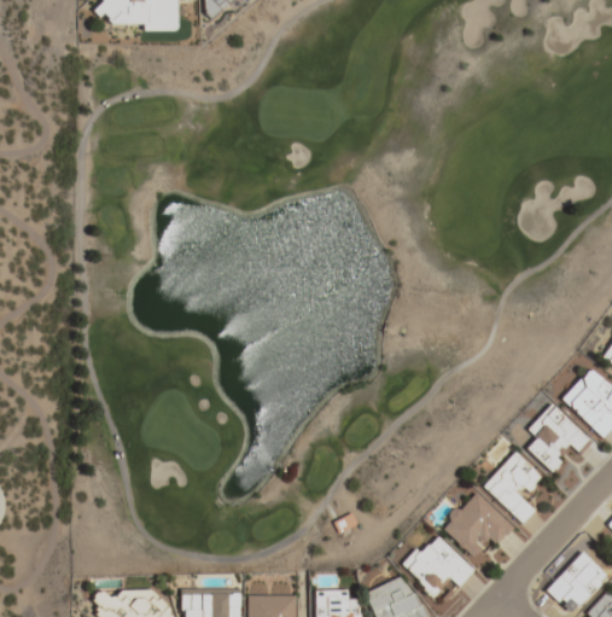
[(180,30),(180,0),(104,0),(105,6),(98,6),(98,21),(145,22),(145,30),(180,30)]
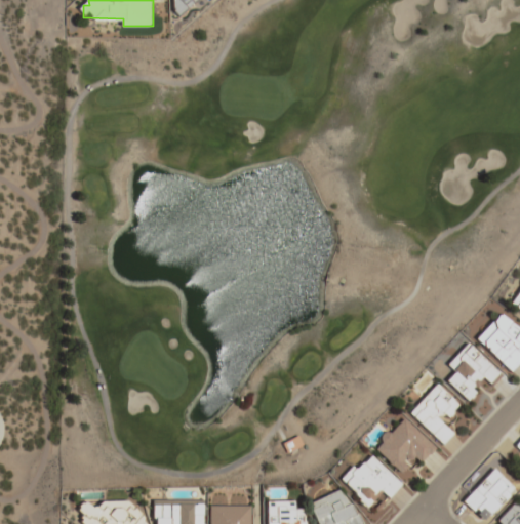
[(477,338),(511,370),(519,361),(519,326),(505,311),(477,338)]
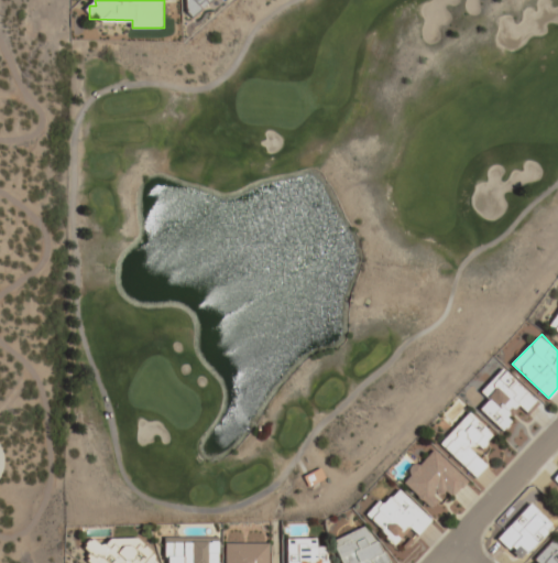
[(482,409),(503,430),(523,410),(528,415),(540,402),(506,367),(482,391),(491,400),(482,409)]
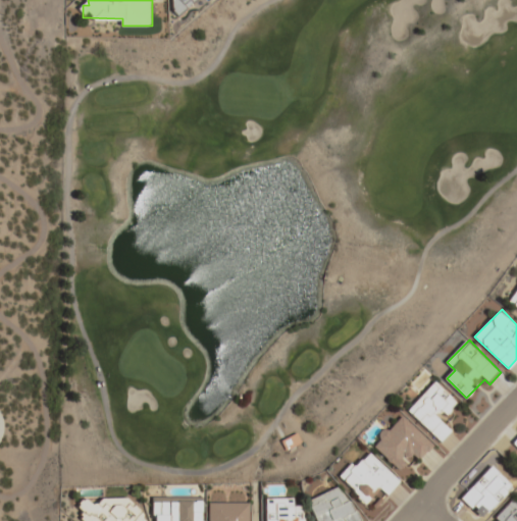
[(409,410),(443,443),(455,429),(445,419),(461,403),(436,380),(409,410)]
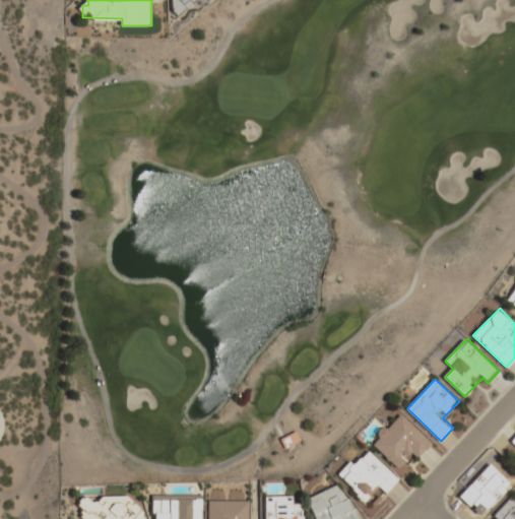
[(396,468),(412,452),(419,458),(434,444),(402,411),(371,442),(396,468)]
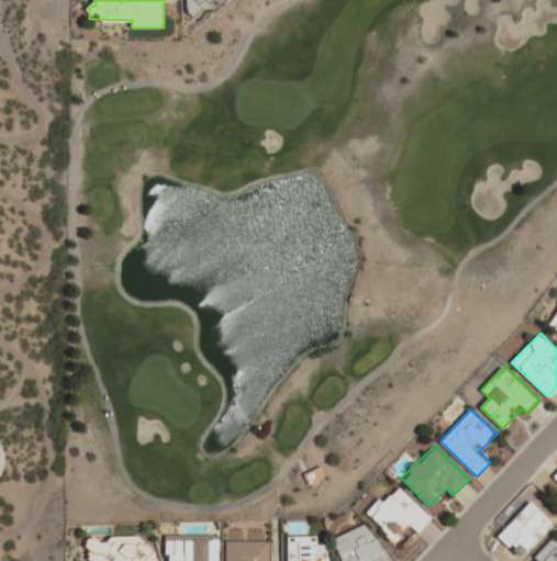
[(307,474),(312,485),(329,477),(323,466),(307,474)]
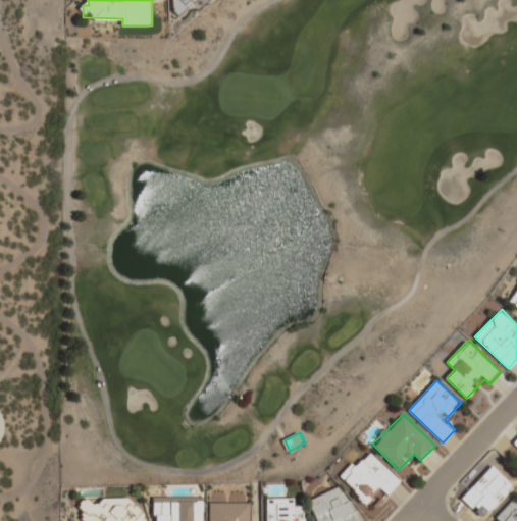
[(403,480),(369,449),(341,478),(366,504),(381,489),(388,496),(403,480)]
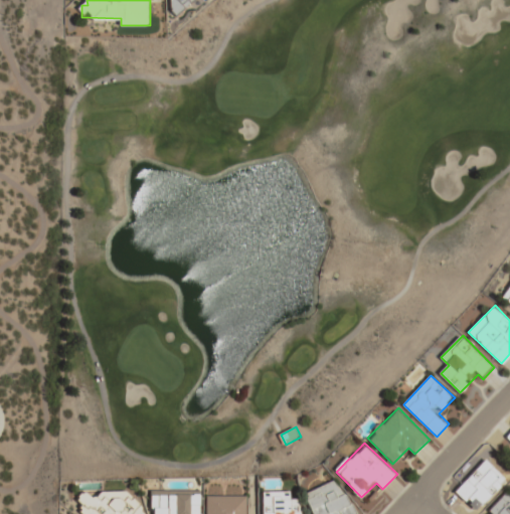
[(455,492),(476,512),(508,479),(487,459),(455,492)]
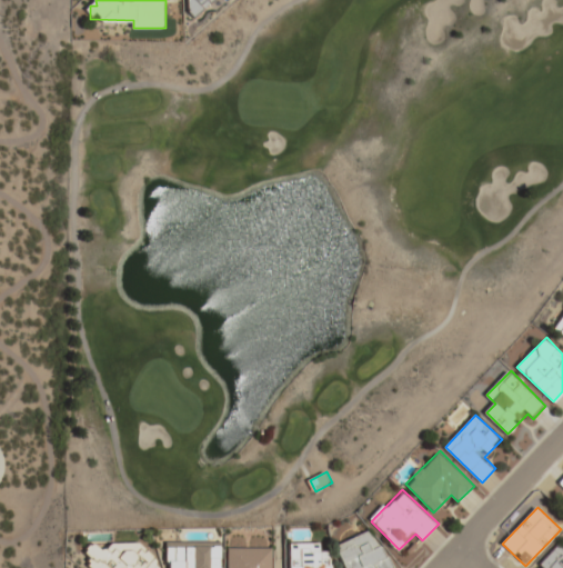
[(391,567),(375,528),(337,545),(345,567),(391,567)]
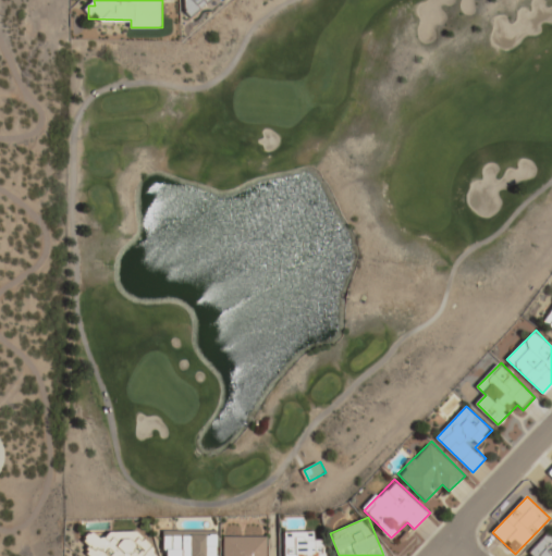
[(158,555),(119,520),(102,539),(92,530),(83,541),(89,547),(85,553),(88,555),(158,555)]
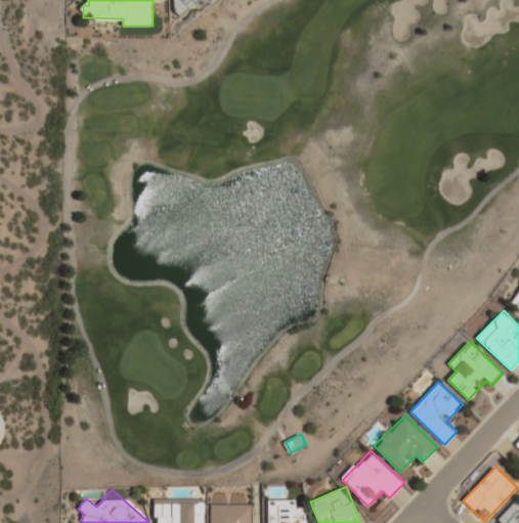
[(205,522),(205,498),(156,498),(155,522),(205,522)]
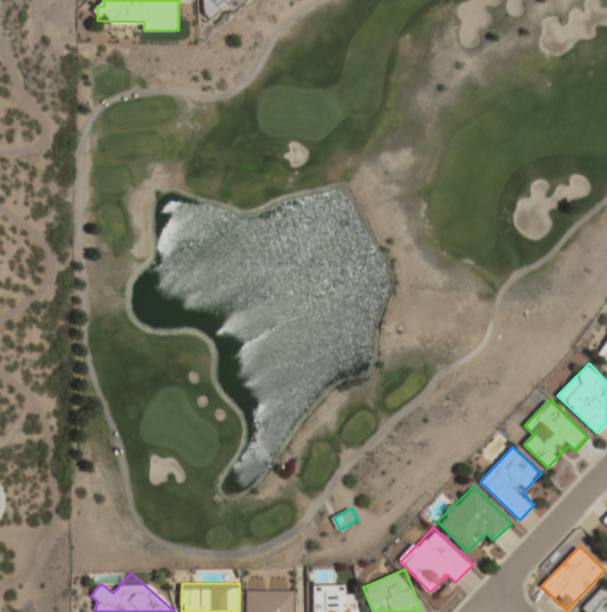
[(313,611),(359,611),(359,595),(347,595),(347,585),(313,585),(313,611)]
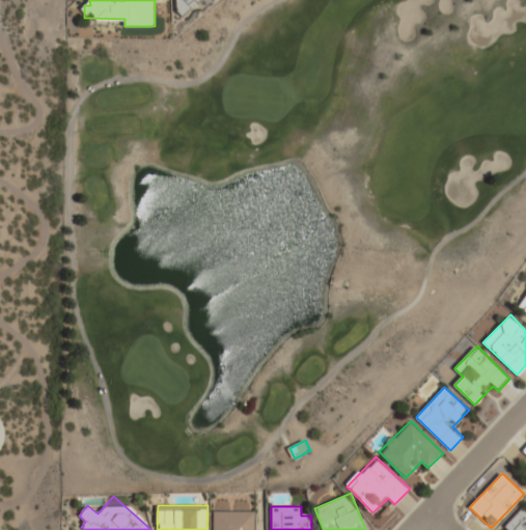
[(525,509),(523,507),(505,527),(508,529),(525,529),(525,509)]
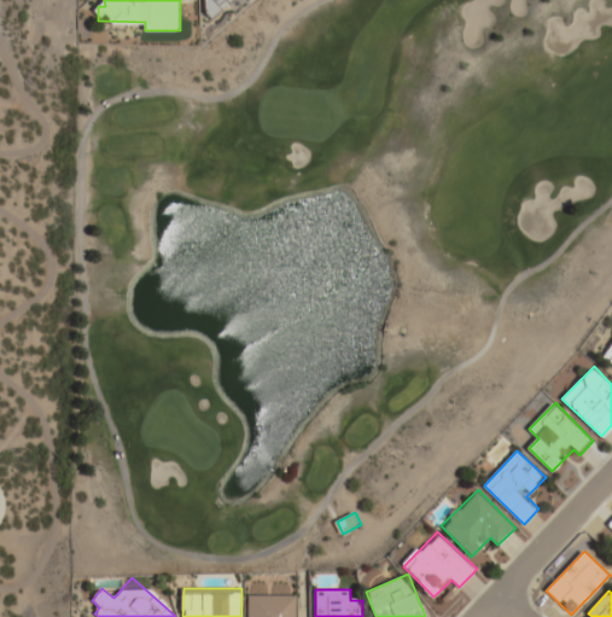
[(250,594),(249,616),(298,616),(299,594),(250,594)]
